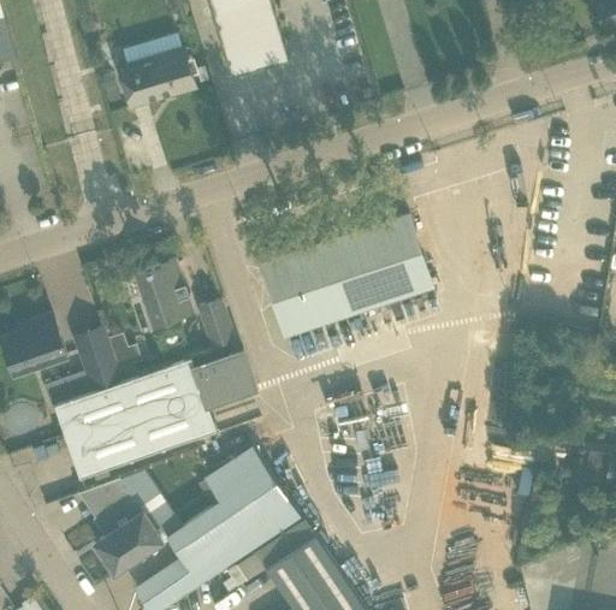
[(207,0),(232,80),(289,63),(270,0),(207,0)]
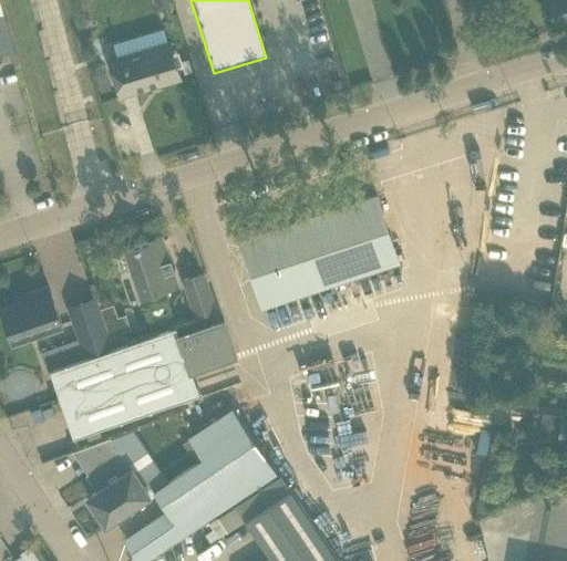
[(0,54),(13,51),(0,4),(0,54)]
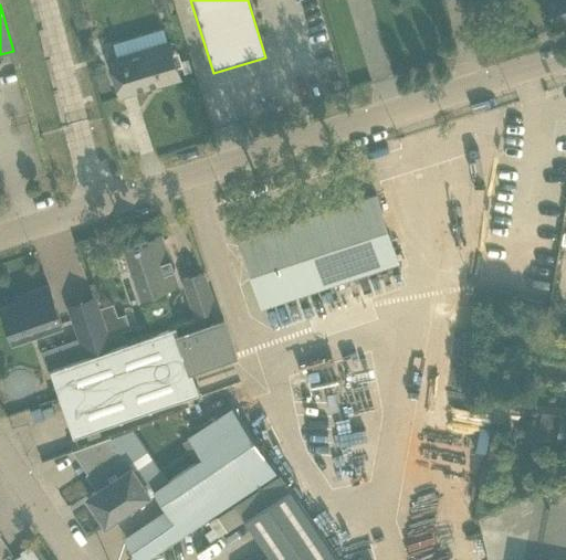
[(116,62),(108,65),(119,101),(180,82),(174,61),(169,46),(167,46),(163,33),(113,49),(116,62)]
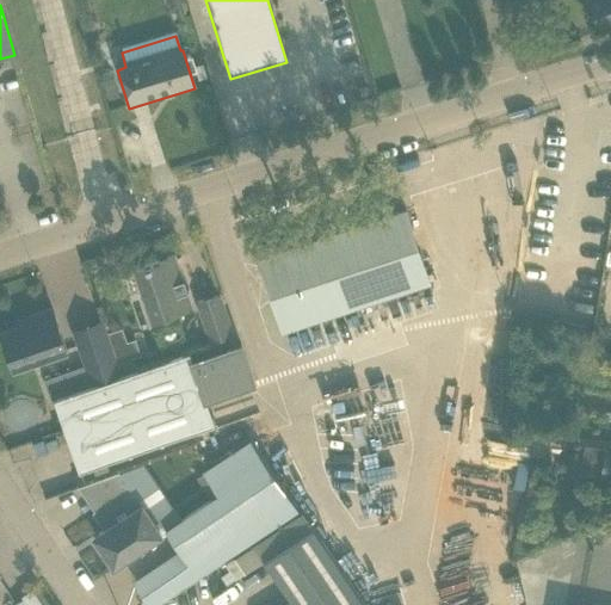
[(103,85),(109,104),(119,102),(113,82),(103,85)]
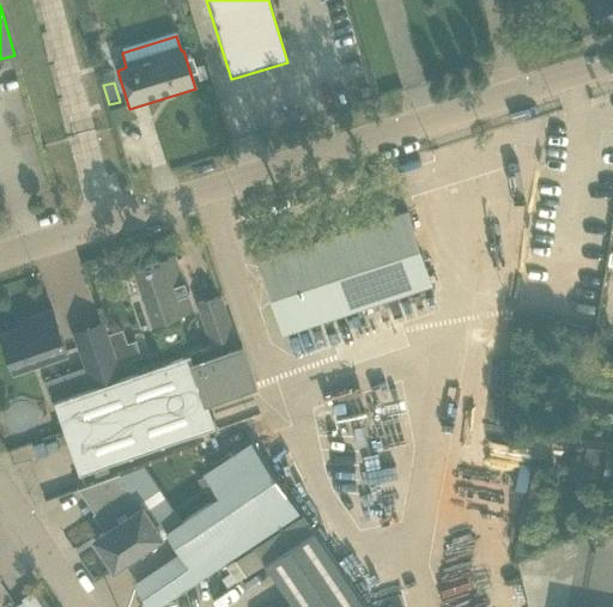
[(259,263),(283,337),(431,287),(407,214),(259,263)]
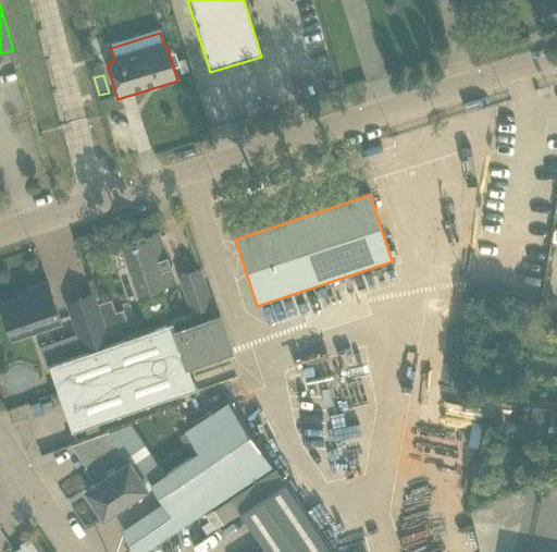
[(123,249),(138,296),(174,284),(159,237),(123,249)]
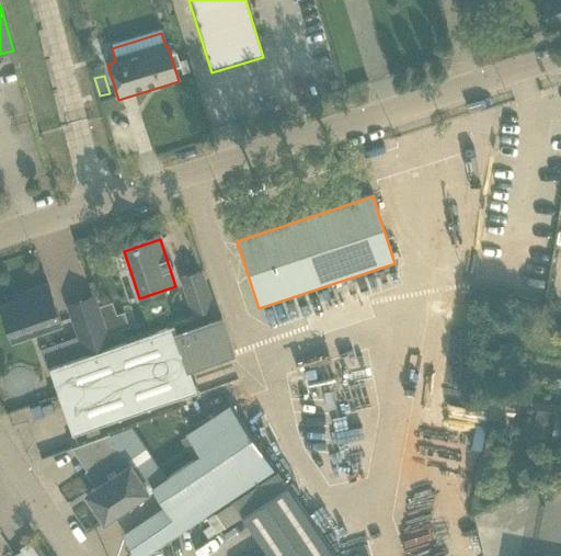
[(181,281),(194,320),(212,314),(210,311),(213,310),(201,274),(181,281)]
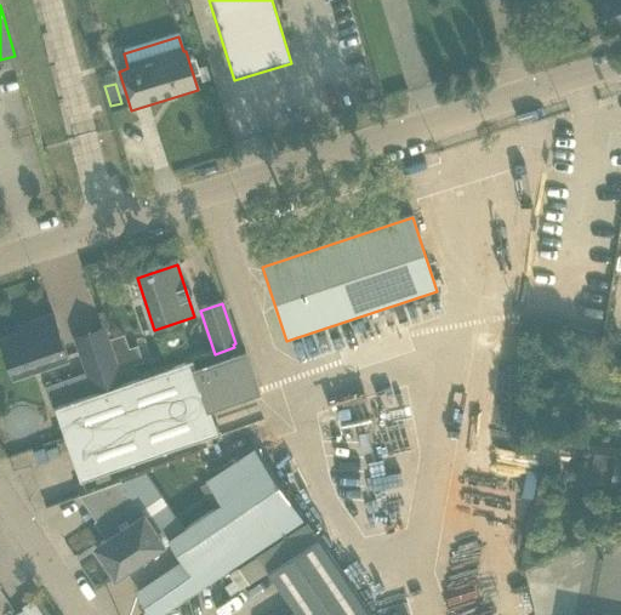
[(1,342),(13,379),(68,360),(53,318),(27,328),(29,332),(1,342)]
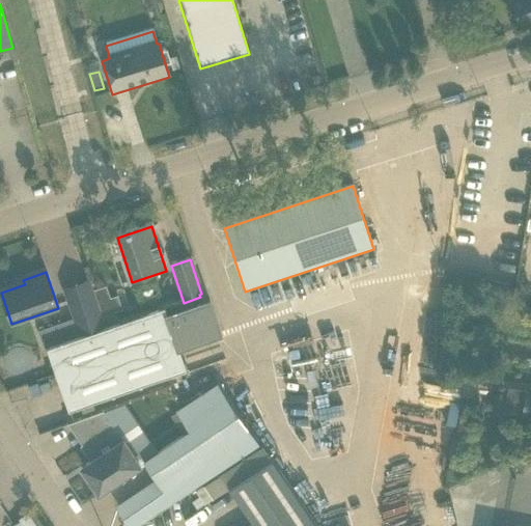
[(81,339),(105,331),(93,297),(88,283),(64,293),(81,339)]
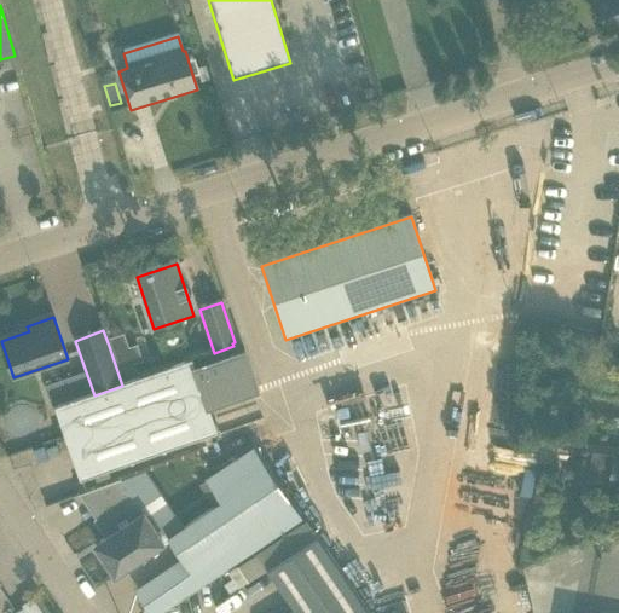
[(122,386),(137,380),(133,369),(142,366),(137,352),(128,356),(123,341),(109,346),(122,386)]
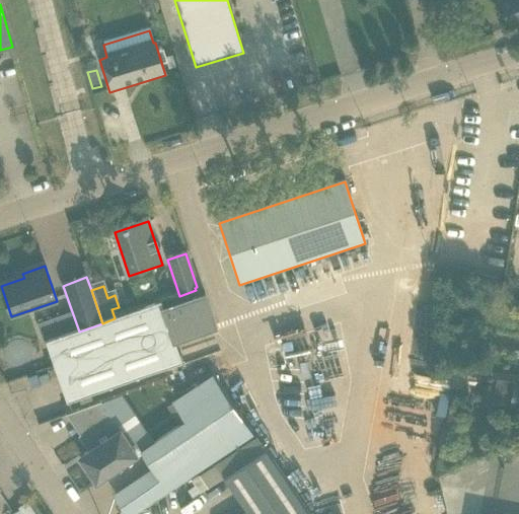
[(196,290),(179,296),(115,318),(102,323),(79,332),(46,343),(56,370),(67,404),(180,363),(173,342),(214,327),(204,296),(198,298),(196,290)]
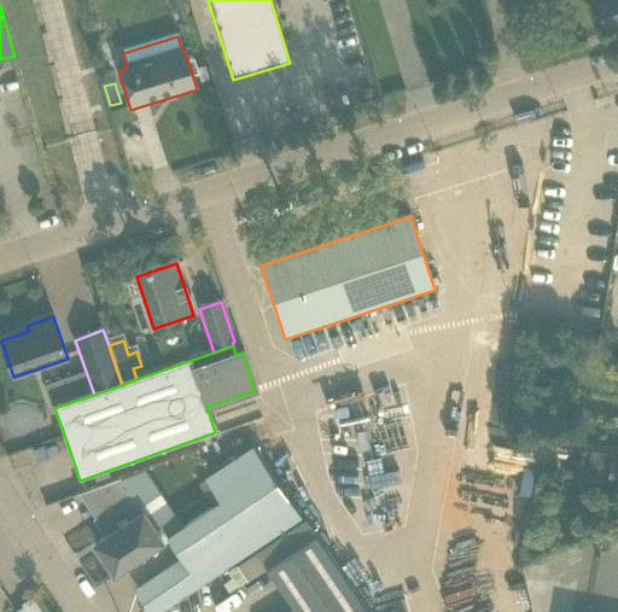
[(158,578),(157,578),(165,590),(143,607),(145,611),(163,611),(175,604),(190,593),(198,588),(251,552),(299,519),(270,477),(254,452),(207,483),(221,505),(167,541),(168,542),(181,563),(172,569),(158,578)]
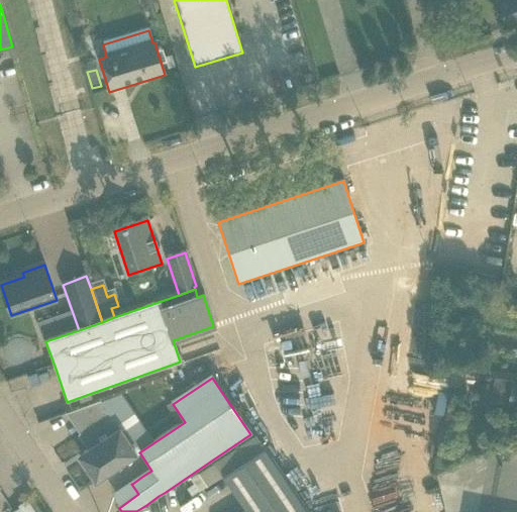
[(516,385),(495,382),(491,405),(516,408),(516,385)]
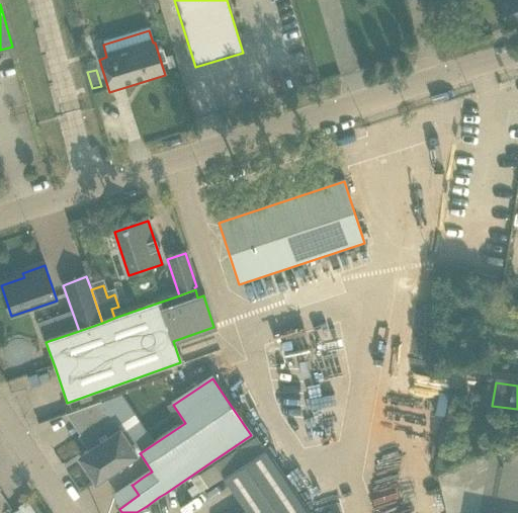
[(110,417),(78,438),(88,452),(83,455),(87,461),(83,463),(96,484),(137,456),(141,454),(140,453),(153,444),(121,397),(101,403),(110,417)]
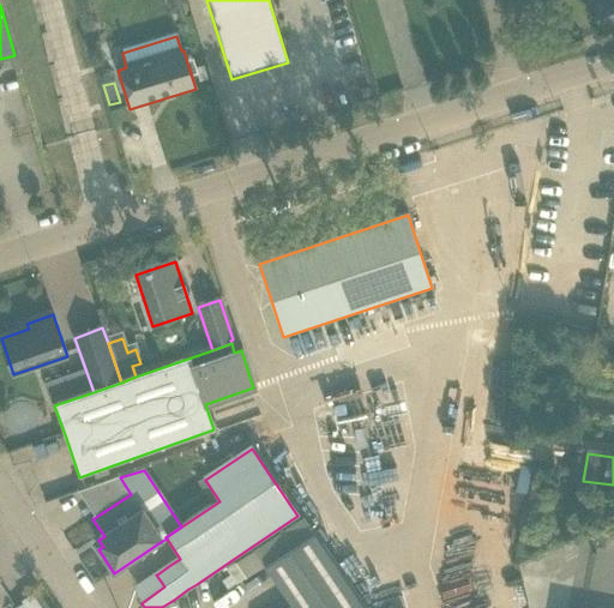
[(531,493),(523,533),(551,539),(559,498),(531,493)]
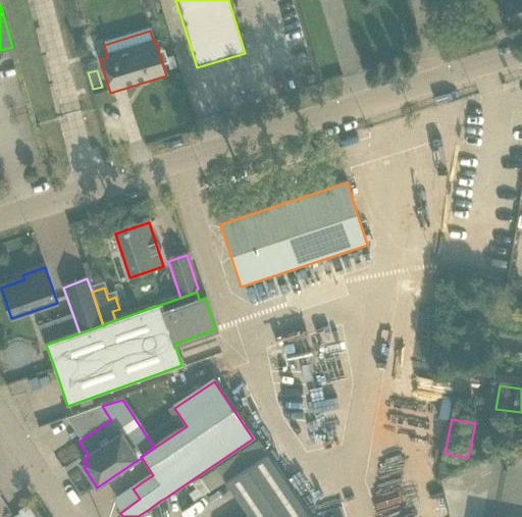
[(309,516),(267,455),(225,483),(247,516),(309,516)]
